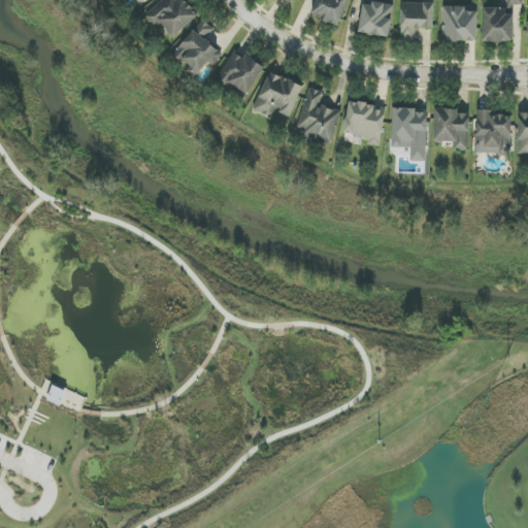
[(161,23),(174,37),(198,15),(184,0),(163,0),(145,17),(156,28),(161,23)]
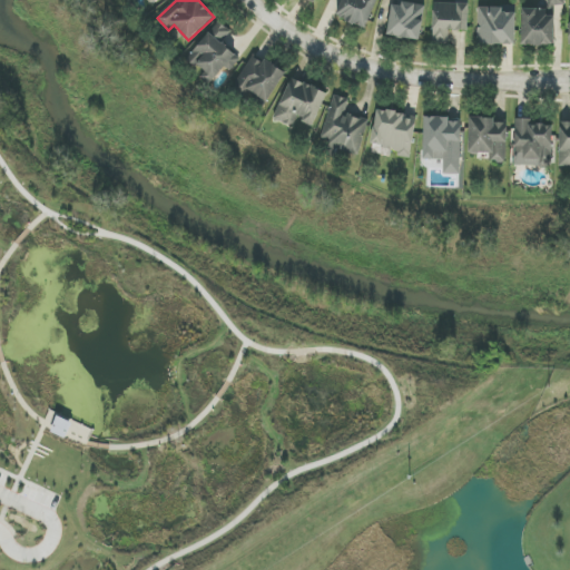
[(377,0),(342,0),(336,16),(366,29),(377,0)]
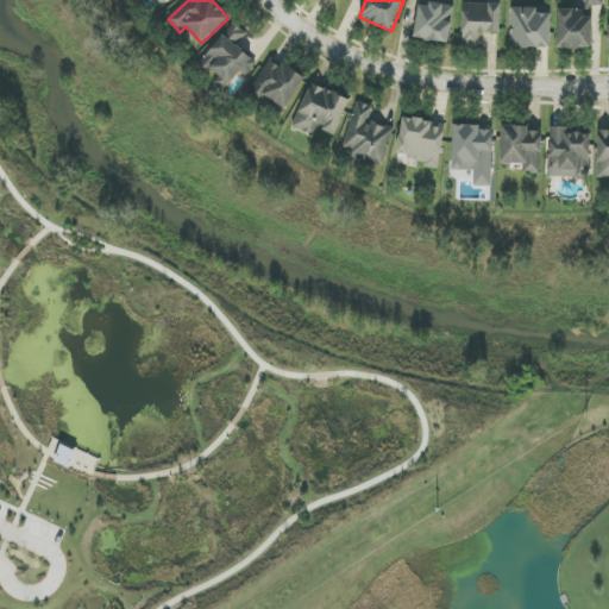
[(451,42),(453,5),(418,2),(414,39),(451,42)]
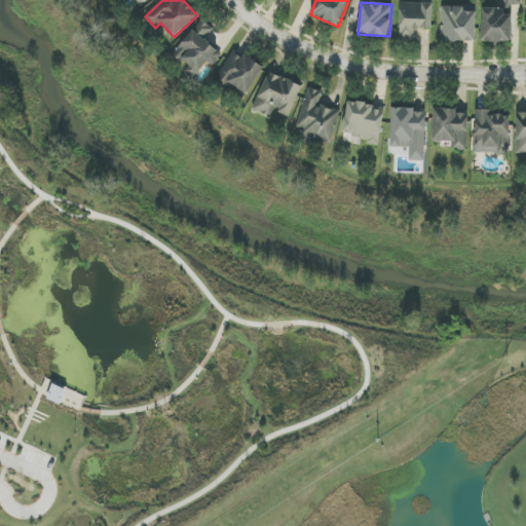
[(431,29),(433,3),(401,2),(400,38),(414,39),(414,28),(431,29)]
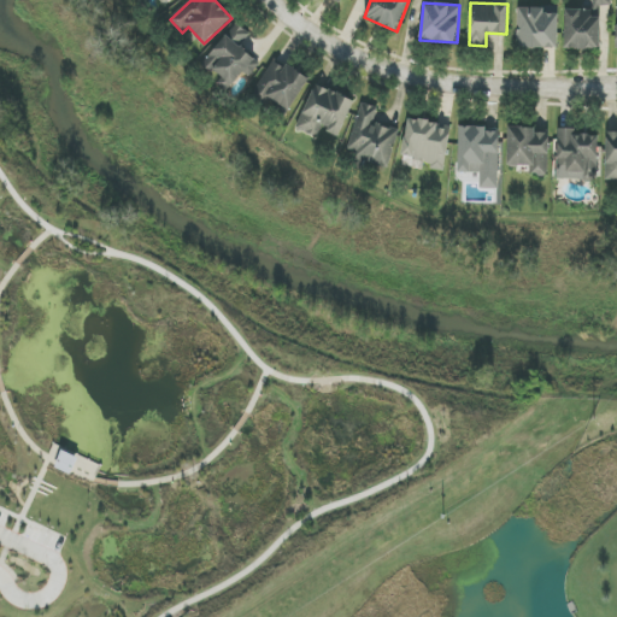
[(559,13),(544,13),(545,9),(518,7),(517,48),(558,50),(559,13)]
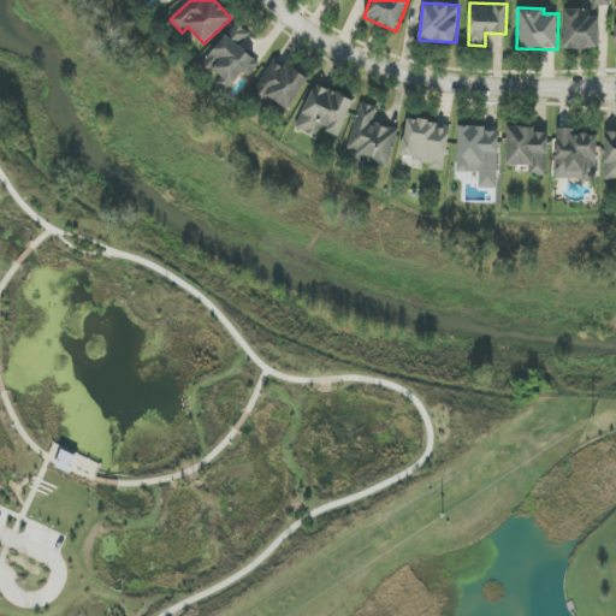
[(599,17),(591,17),(591,11),(566,10),(563,48),(598,49),(599,17)]
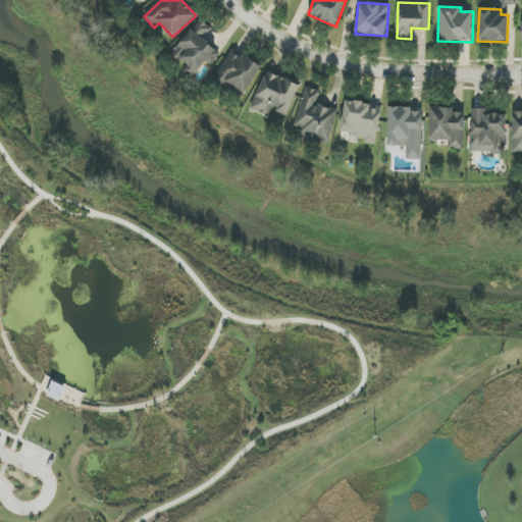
[(204,41),(213,29),(199,18),(172,56),(186,65),(183,69),(193,77),(205,61),(211,65),(220,53),(204,41)]
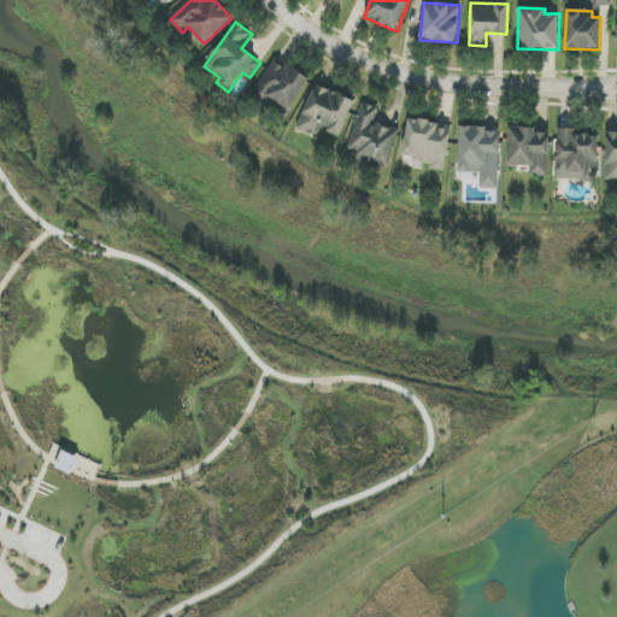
[(272,59),(256,92),(292,110),(309,78),(272,59)]
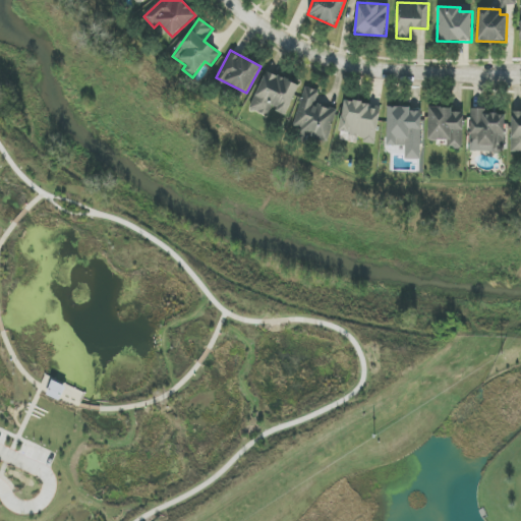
[(251,110),(268,116),(271,108),(287,115),(299,84),(266,71),(251,110)]
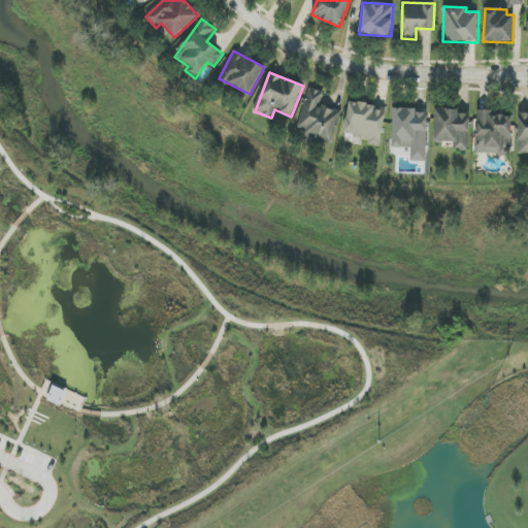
[(341,110),(321,105),(324,92),(308,88),(298,128),(307,130),(305,136),(333,143),(341,110)]
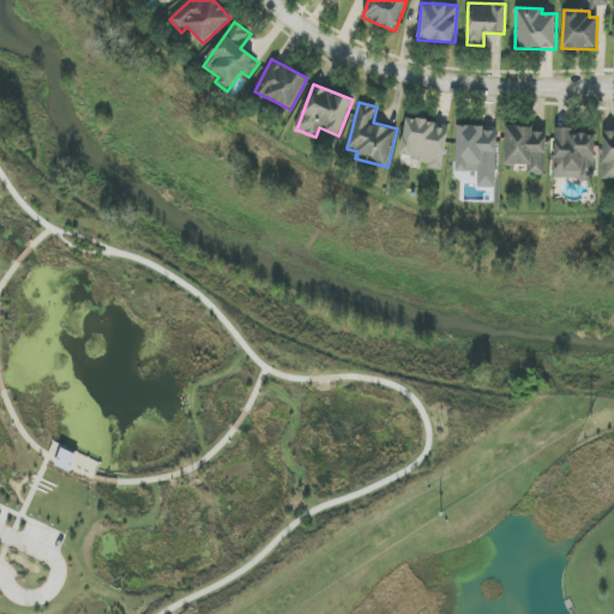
[(441,170),(449,125),(405,118),(399,155),(428,160),(427,168),(441,170)]
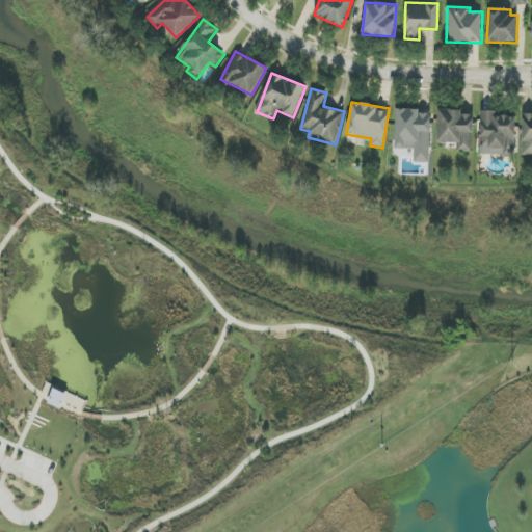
[(474,114),(461,114),(461,110),(437,109),(437,144),(456,144),(455,151),(473,151),(474,114)]
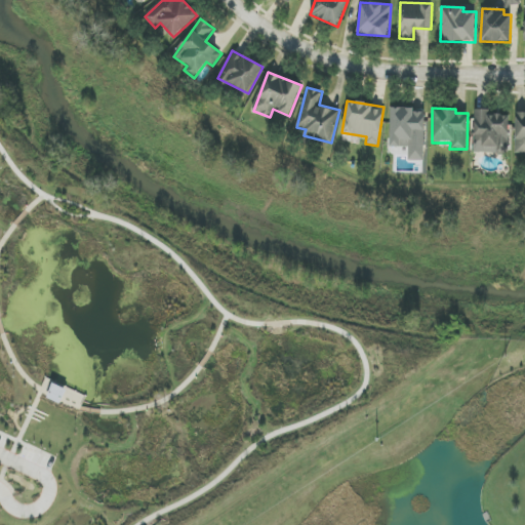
[(390,147),(409,148),(408,160),(423,161),(426,110),(391,109),(390,147)]
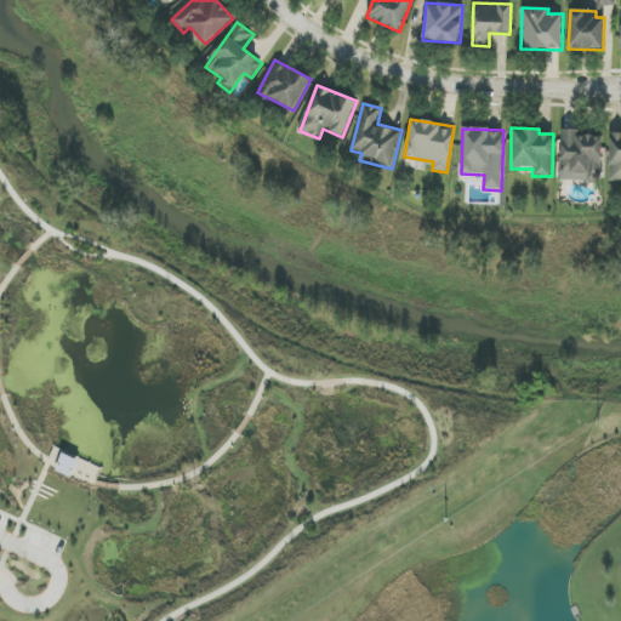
[(603,136),(580,136),(580,130),(562,130),(560,181),(602,181),(603,136)]
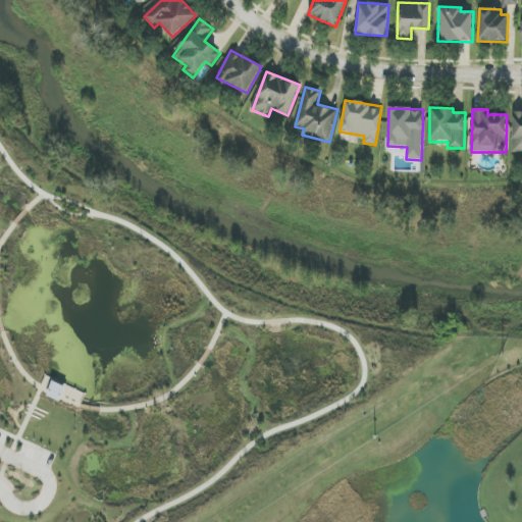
[(521,111),(512,112),(513,153),(521,152),(521,111)]
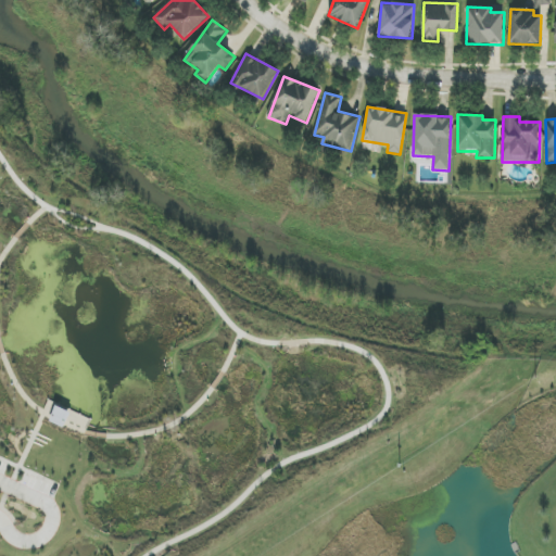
All buildings are outlined.
